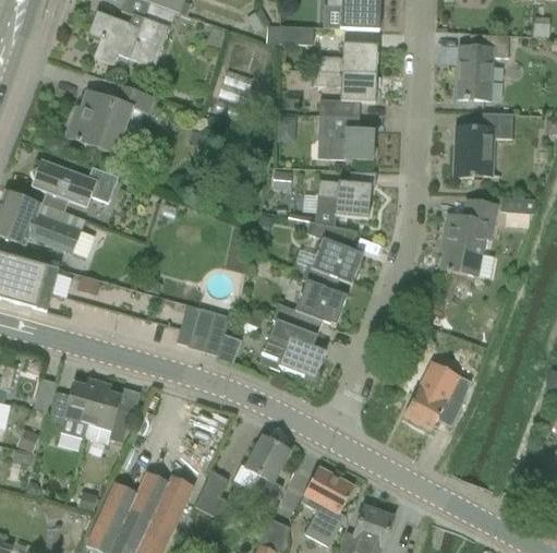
[(176,10),(180,12),(184,0),(147,0),(150,1),(176,10)]
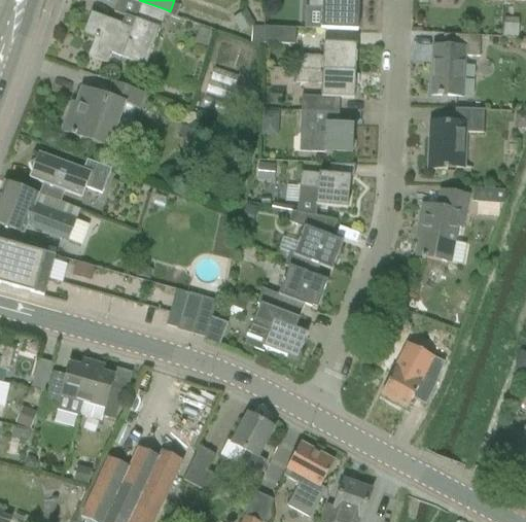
[(309,0),(309,4),(322,5),(321,26),(358,27),(359,0),(309,0)]
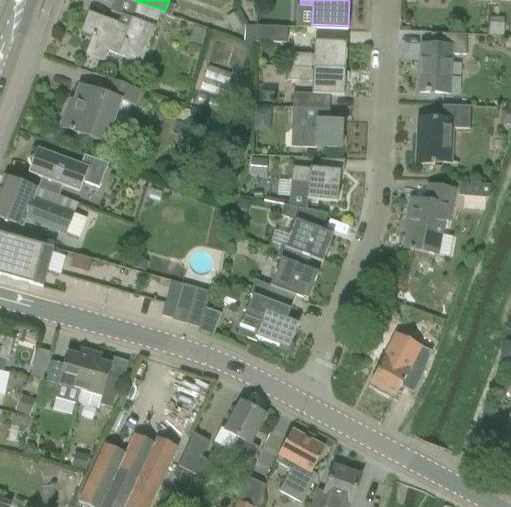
[(161,9),(138,1),(129,24),(91,10),(83,29),(95,34),(88,52),(105,58),(109,48),(143,61),(161,9)]
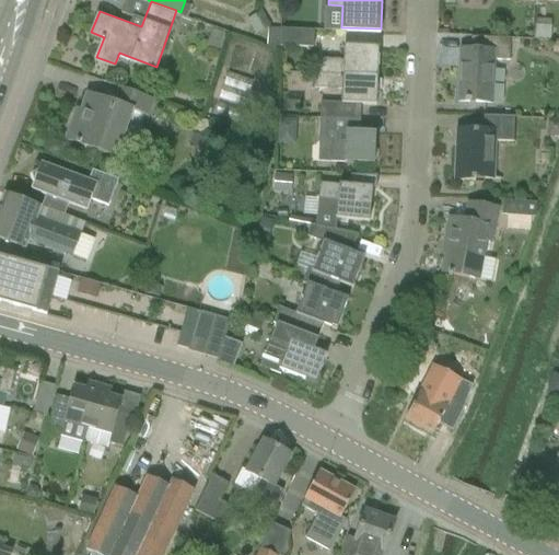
[(271,22),(263,8),(247,16),(256,31),(271,22)]
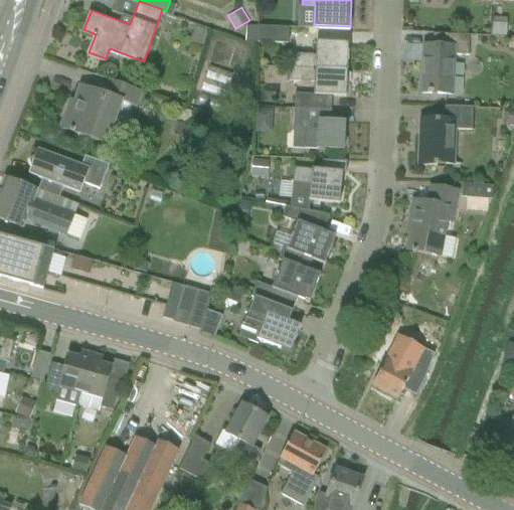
[(492,32),(506,33),(507,15),(493,15),(492,32)]
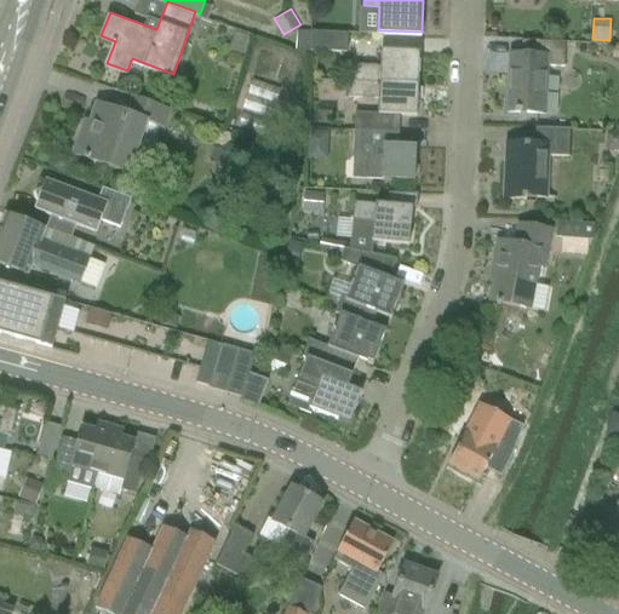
[(298,27),(297,41),(310,41),(311,27),(298,27)]
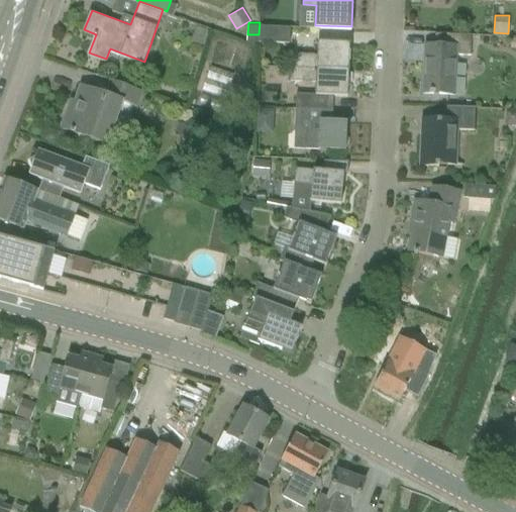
[(259,34),(259,38),(290,39),(290,24),(260,22),(259,34)]
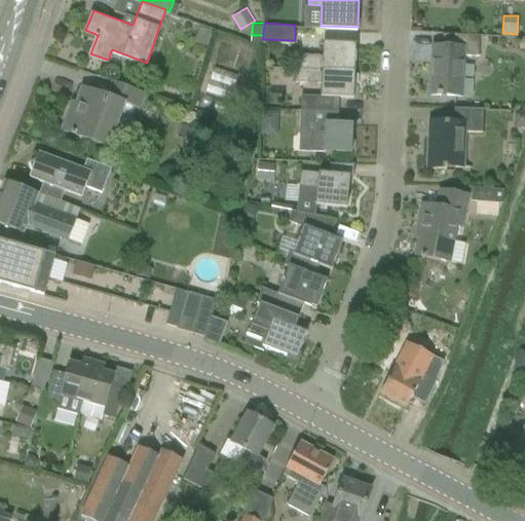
[(200,25),(194,40),(204,44),(211,29),(200,25)]
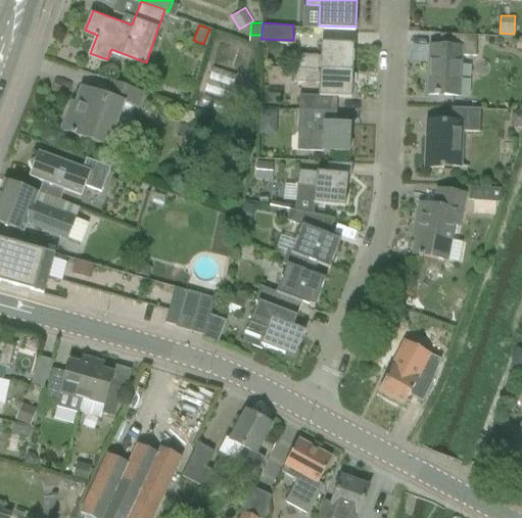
[(477,32),(440,31),(440,32),(447,33),(447,43),(430,43),(428,92),(461,93),(462,52),(476,53),(477,32)]
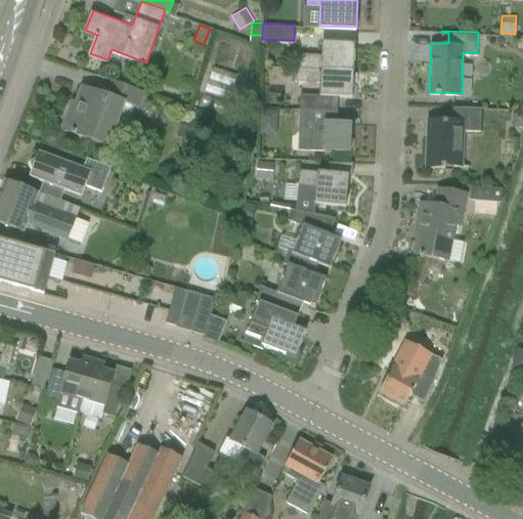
[(297,52),(296,66),(354,68),(355,41),(322,40),(321,53),(297,52)]
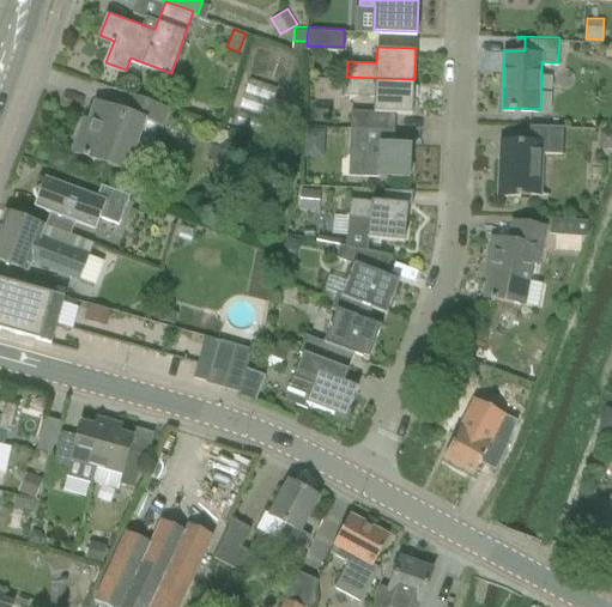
[(351,108),(351,125),(395,127),(395,110),(412,111),(414,79),(346,77),(346,92),(375,93),(375,109),(351,108)]
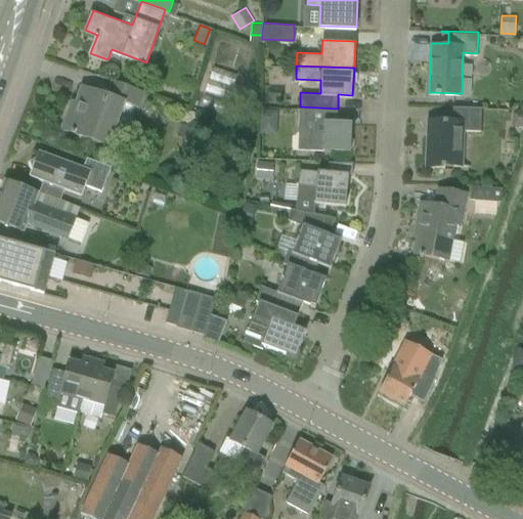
[(71,106),(62,128),(109,144),(116,147),(123,128),(116,125),(125,99),(139,104),(144,89),(114,78),(109,92),(83,84),(77,99),(74,98),(73,99),(80,101),(77,110),(71,106)]
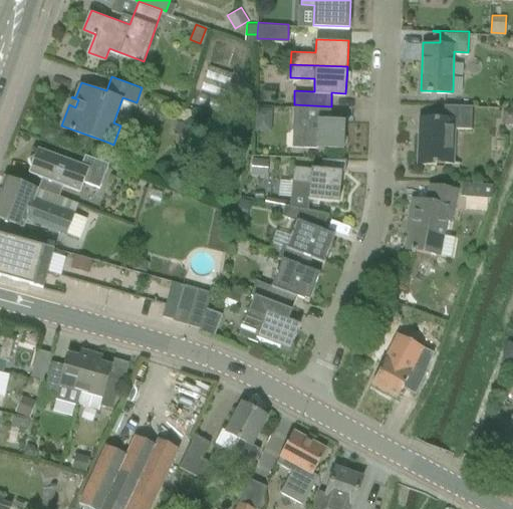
[(420,125),(418,162),(437,163),(437,161),(455,161),(456,126),(472,128),(472,104),(447,103),(447,116),(425,115),(425,125),(420,125)]
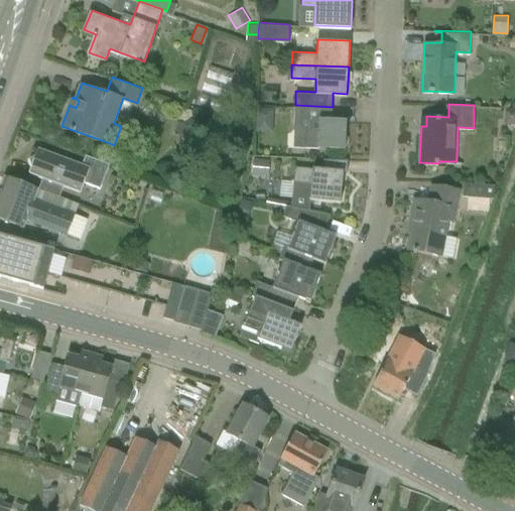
[(332,118),(333,107),(295,105),(294,118),(306,118),(306,145),(318,145),(318,146),(345,147),(346,119),(332,118)]
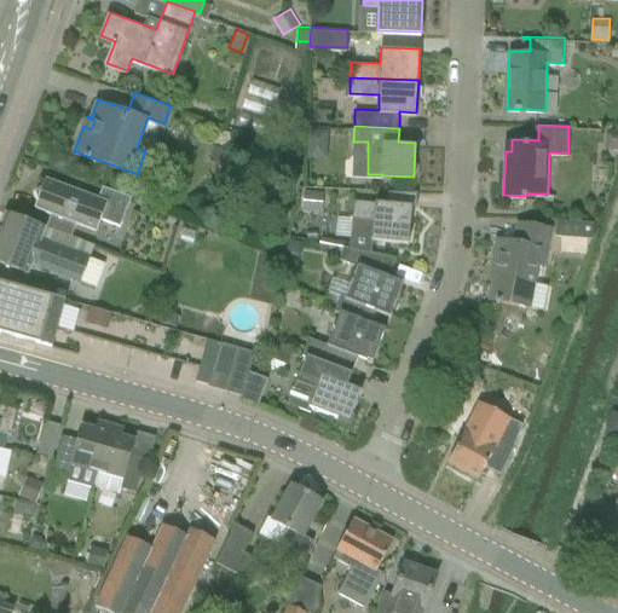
[(309,127),(307,142),(328,142),(329,127),(309,127)]
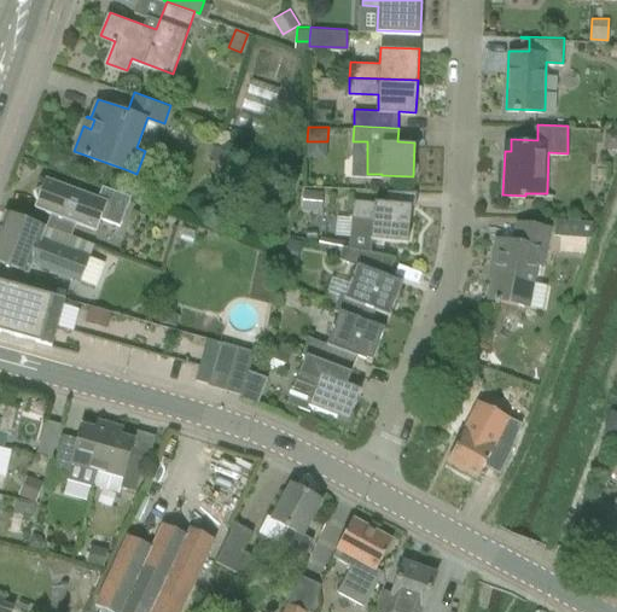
[(616,128),(605,129),(605,146),(616,145),(616,128)]
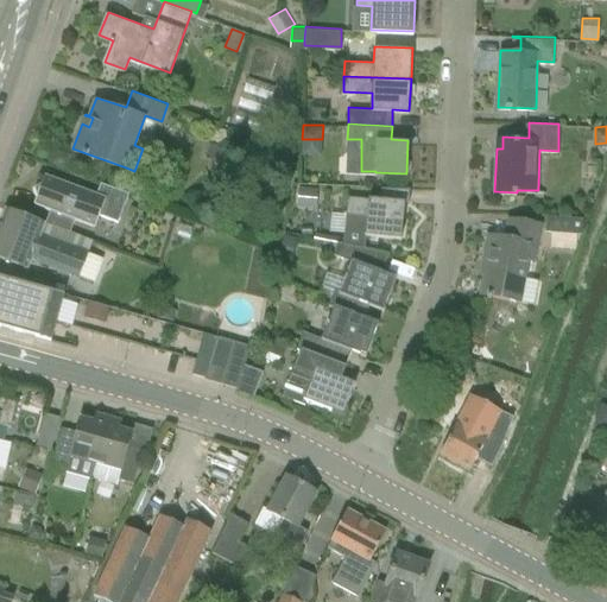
[(235,141),(213,133),(206,151),(228,159),(235,141)]
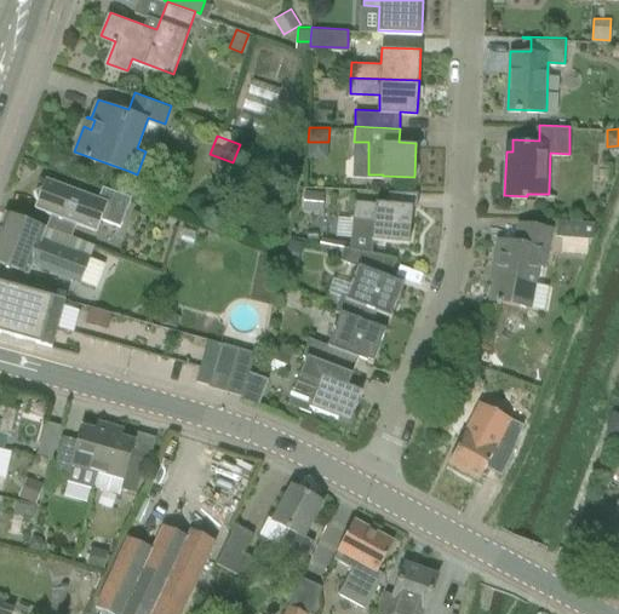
[(99,195),(46,176),(44,182),(35,189),(38,199),(35,206),(97,229),(102,217),(121,224),(132,195),(103,184),(99,195)]
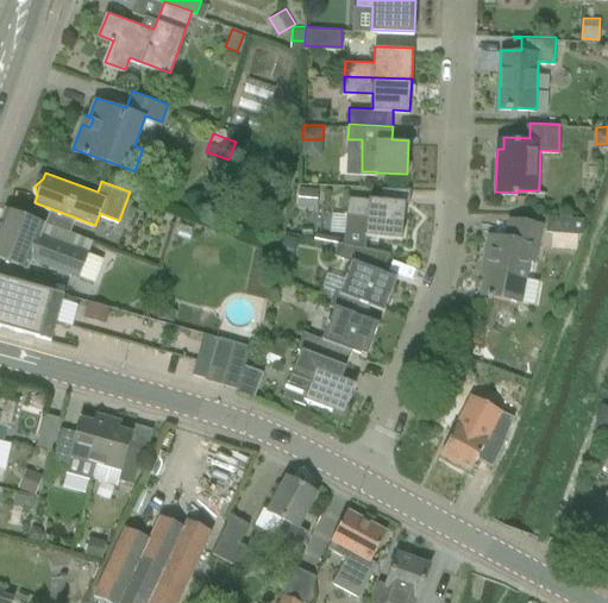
[(300,184),(299,203),(318,206),(319,186),(300,184)]
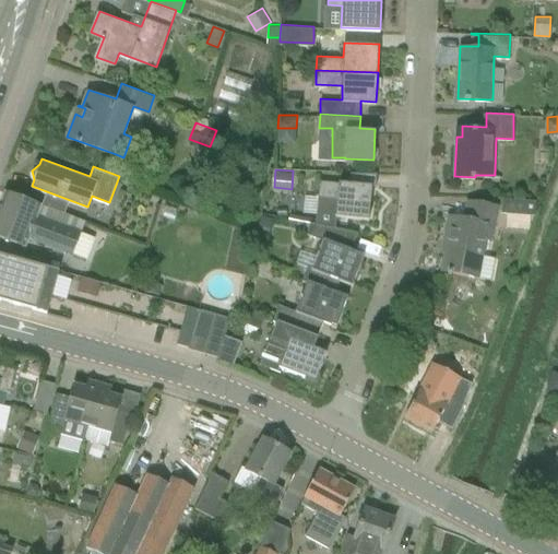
[(317,216),(291,212),(289,216),(335,225),(336,214),(369,217),(372,184),(340,180),(340,181),(320,179),(319,195),(317,211),(317,216)]
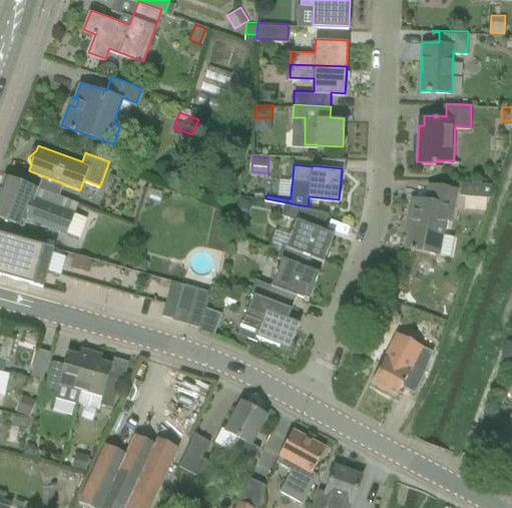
[(37,185),(6,173),(5,175),(5,176),(0,189),(0,215),(22,224),(26,215),(67,231),(67,230),(74,210),(75,210),(34,195),(37,185)]
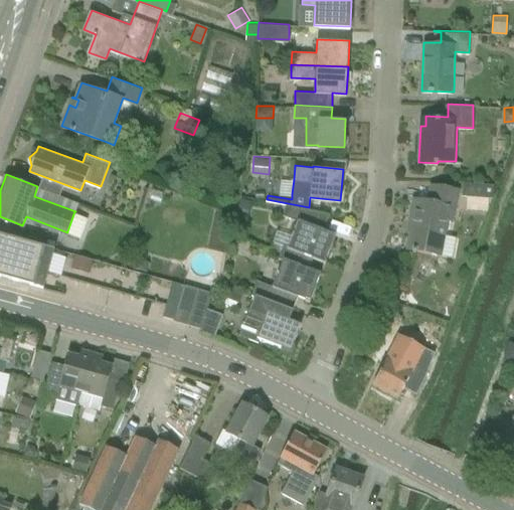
[(463,182),(462,196),(492,198),(494,184),(463,182)]
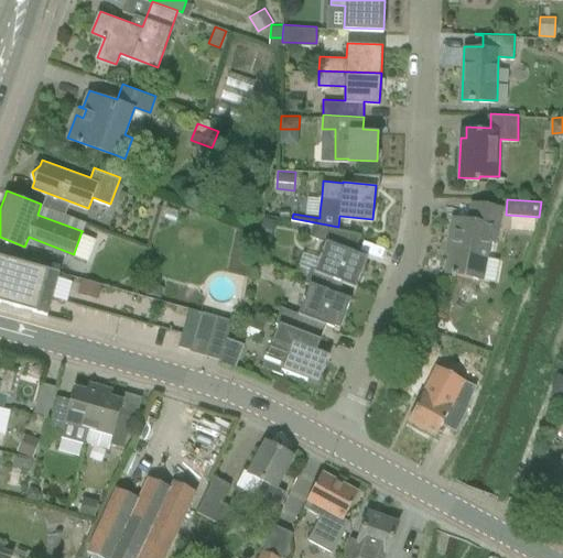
[(502,206),(472,200),(468,219),(454,216),(450,239),(453,240),(447,271),(453,271),(452,274),(456,274),(456,272),(483,277),(493,225),(498,226),(502,206)]
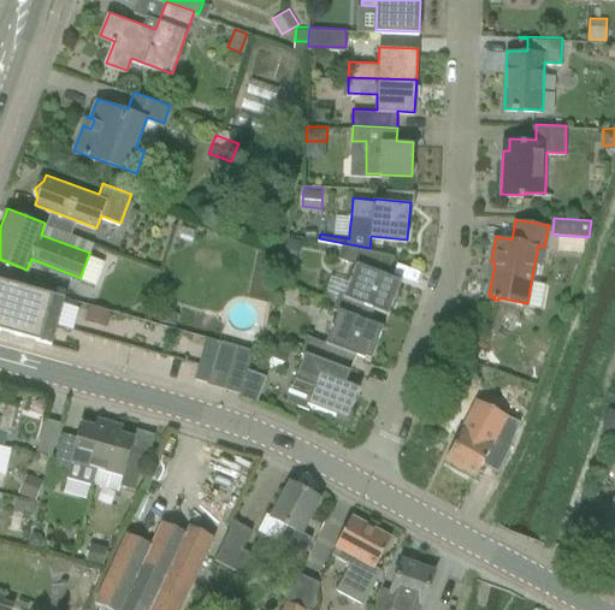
[(301,238),(289,235),(283,252),(295,256),(301,238)]
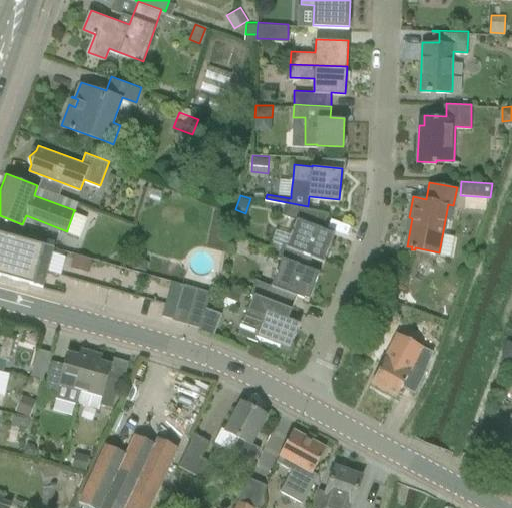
[(308,206),(266,198),(265,203),(283,206),(281,212),(297,218),(287,245),(282,243),(277,256),(282,258),(292,261),(297,249),(324,260),(335,231),(330,230),(329,233),(321,231),(329,211),(308,206)]
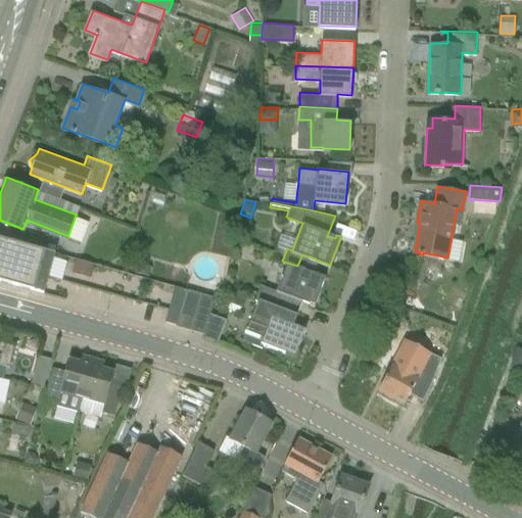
[(0,277),(44,290),(55,250),(0,235),(0,277)]
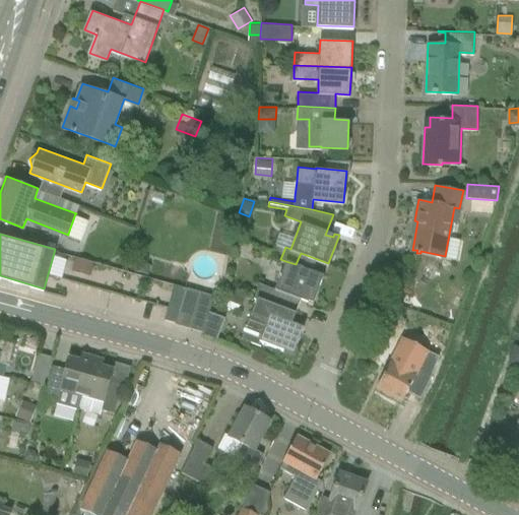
[(254,296),(296,312),(303,295),(310,298),(308,301),(313,303),(324,274),(312,269),(316,259),(328,264),(328,263),(301,253),(296,264),(285,261),(275,288),(259,282),(254,296)]
